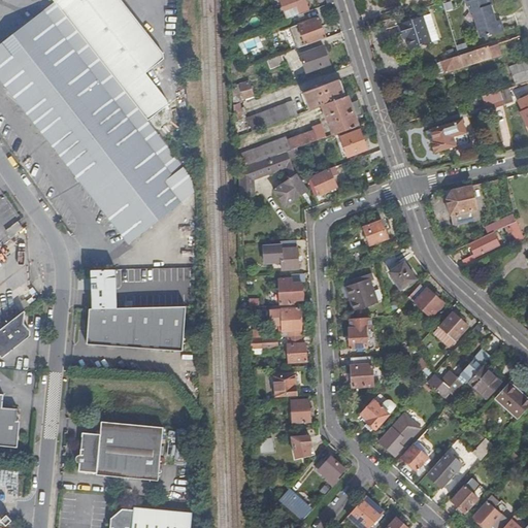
[(48,0),(52,4),(150,128),(169,113),(168,107),(147,81),(165,67),(165,62),(116,0),(48,0)]
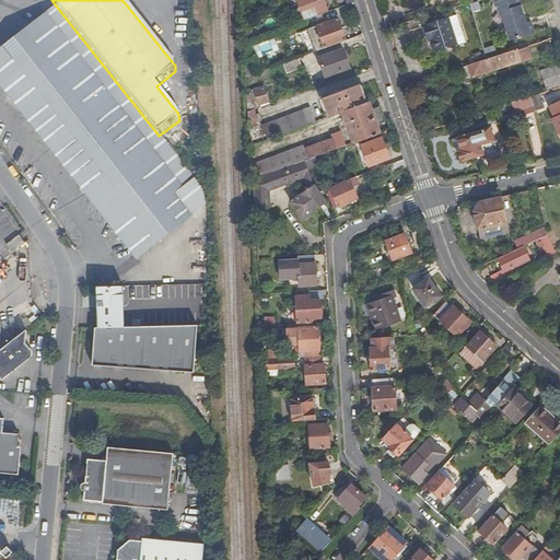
[(323,0),(296,0),(303,19),(327,10),(323,0)]
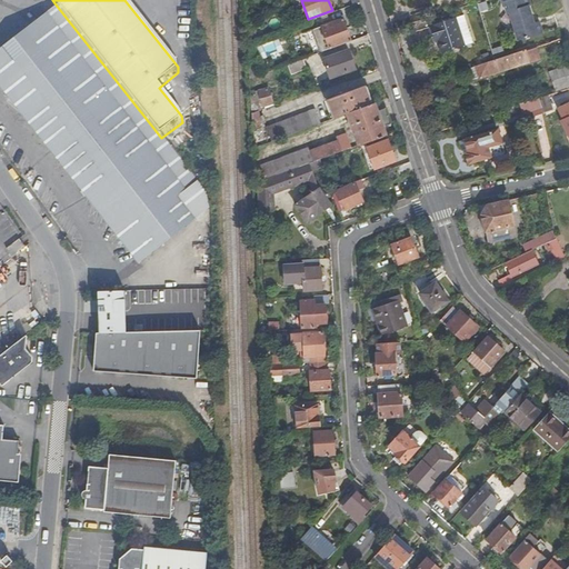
[(511,13),(519,40),(543,32),(540,21),(532,23),(527,7),(531,6),(529,0),(510,0),(503,2),(507,15),(511,13)]
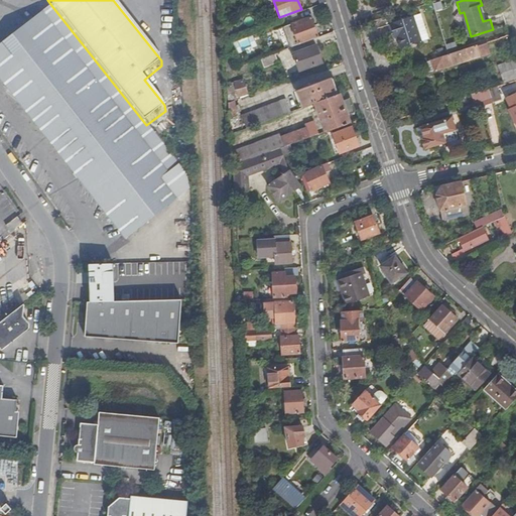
[(188,184),(188,178),(146,125),(50,4),(32,18),(41,30),(0,61),(0,75),(8,81),(3,86),(5,88),(23,101),(18,106),(49,131),(51,130),(83,171),(74,177),(120,238),(188,184)]
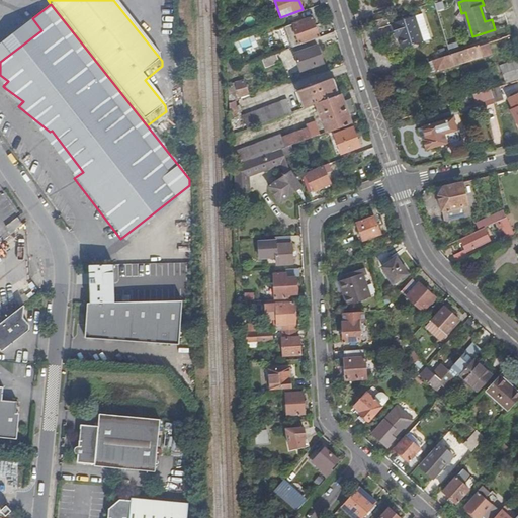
[(430,39),(423,14),(392,23),(394,32),(397,31),(402,48),(430,39)]
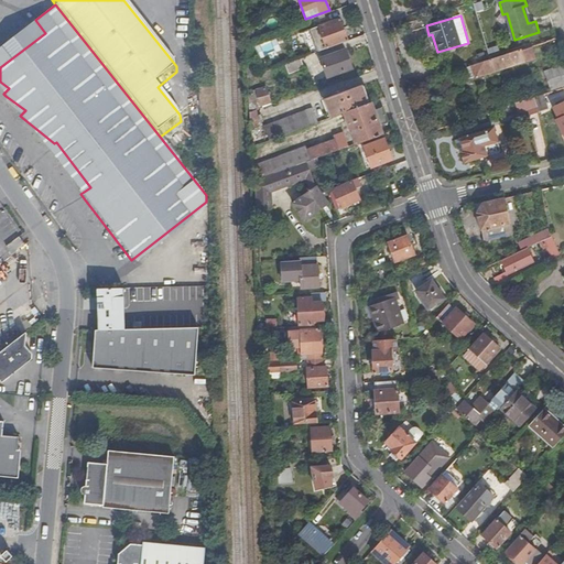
[(0,67),(45,33),(35,20),(0,46),(0,67)]
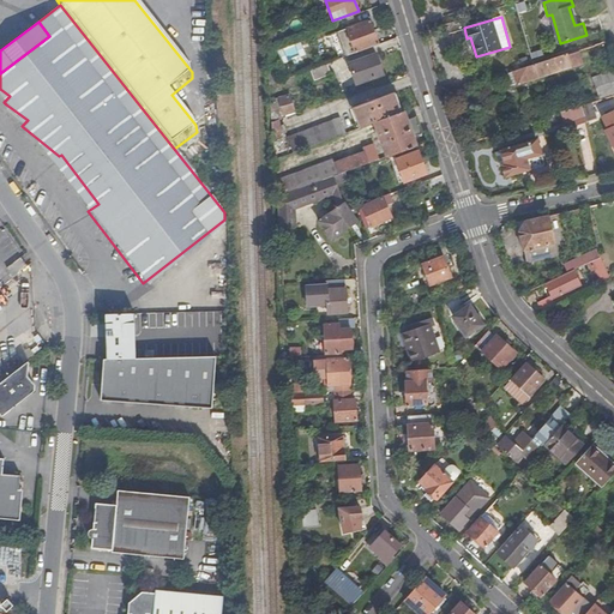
[(337,34),(345,56),(378,44),(369,22),(337,34)]
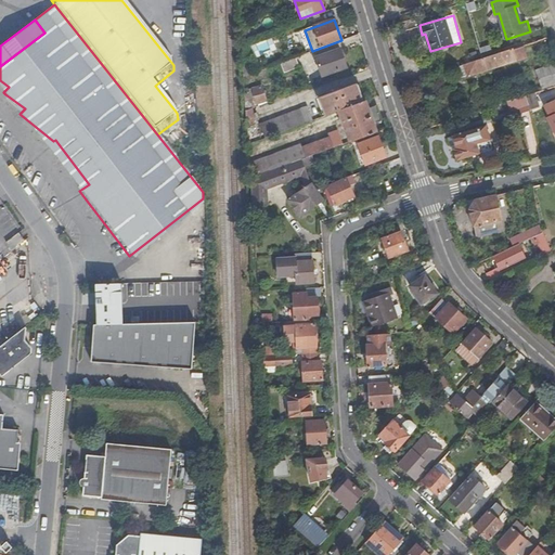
[(254,33),(252,27),(243,34),(244,37),(254,33)]
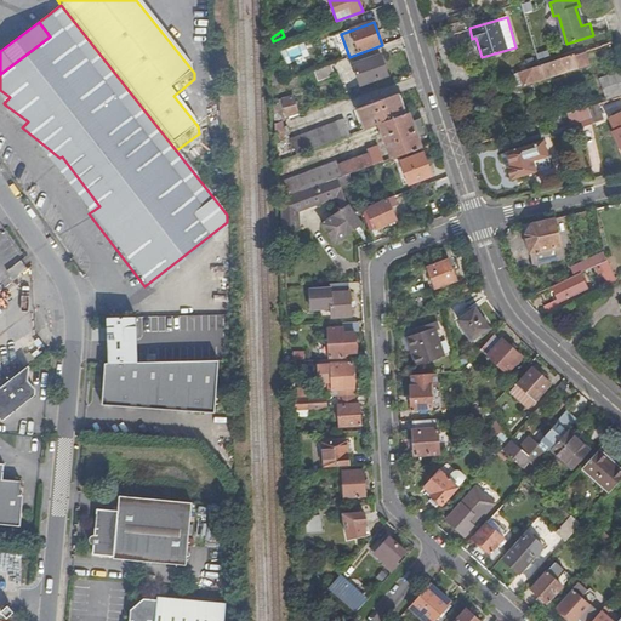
[(569,56),(573,69),(588,64),(584,51),(569,56)]
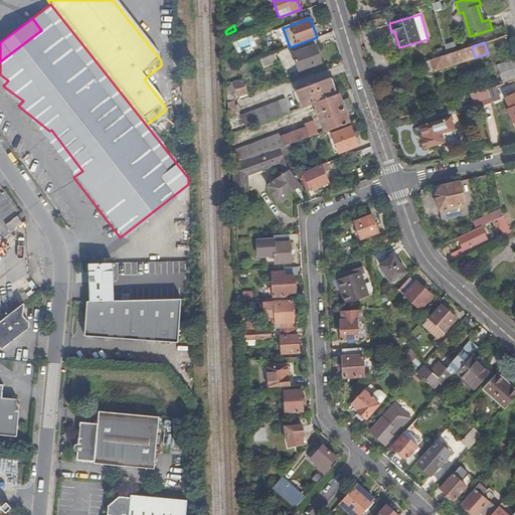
[(315,46),(292,55),(298,71),(320,62),(315,46)]
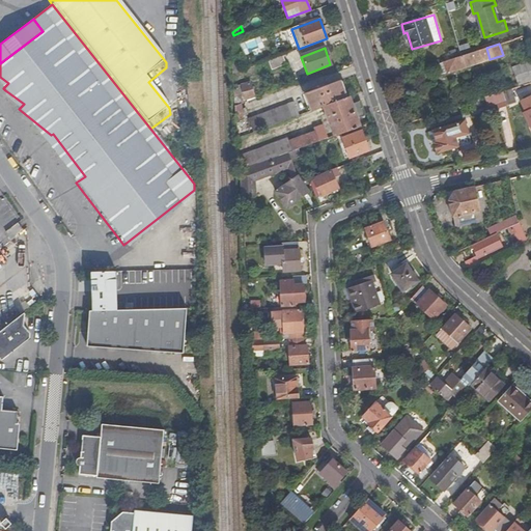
[(444,61),(447,72),(447,73),(490,59),(486,48),(460,56),(444,61)]
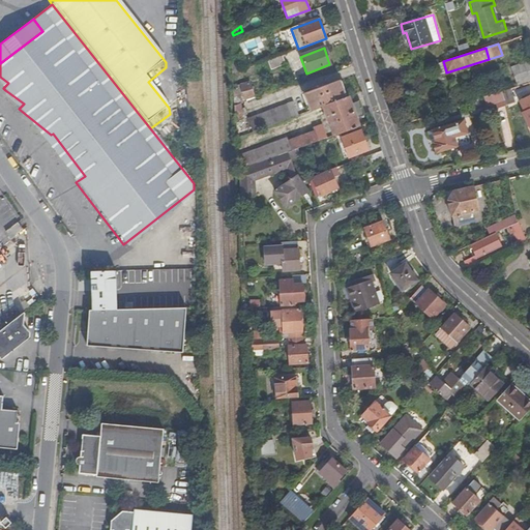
[(285,65),(281,55),(266,61),(270,70),(285,65)]
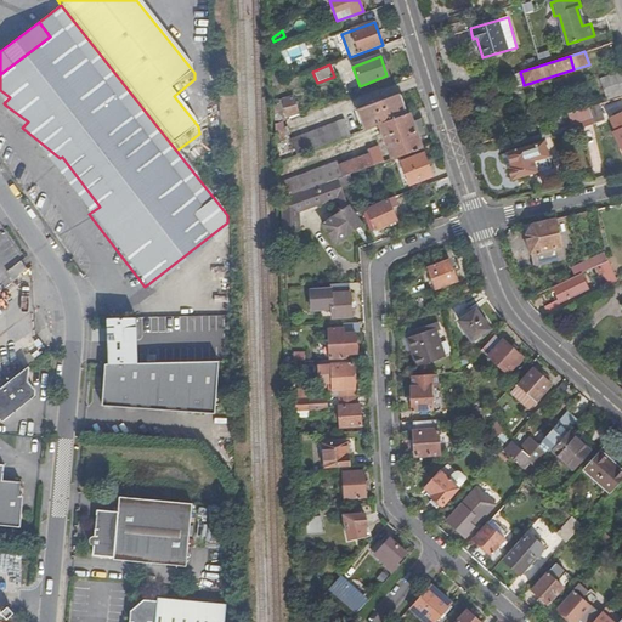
[(520,72),(514,74),(516,86),(524,84),(520,72)]
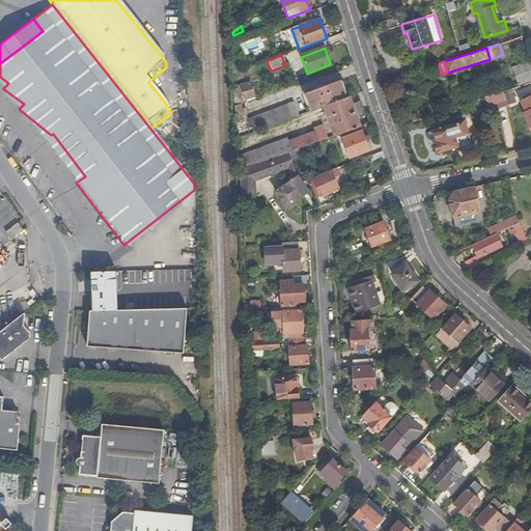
[(519,79),(530,75),(530,72),(529,66),(516,71),(519,79)]
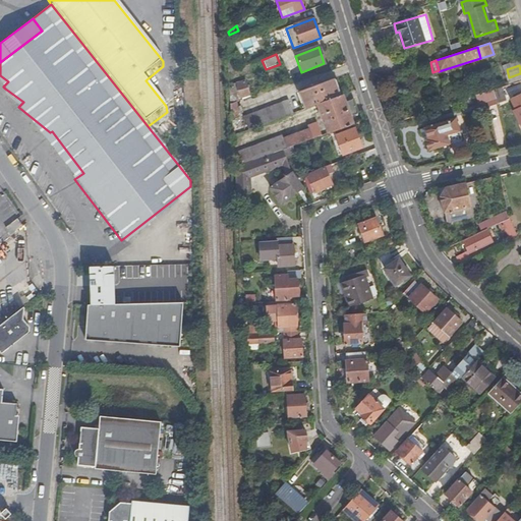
[(8,81),(0,75),(0,81),(3,87),(8,81)]
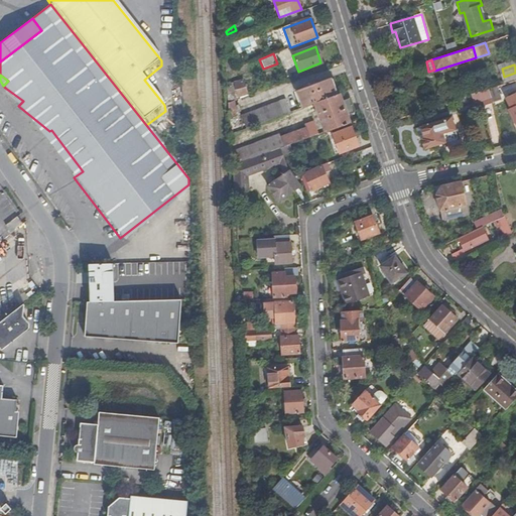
[(295,92),(301,108),(314,104),(336,96),(330,79),(295,92)]
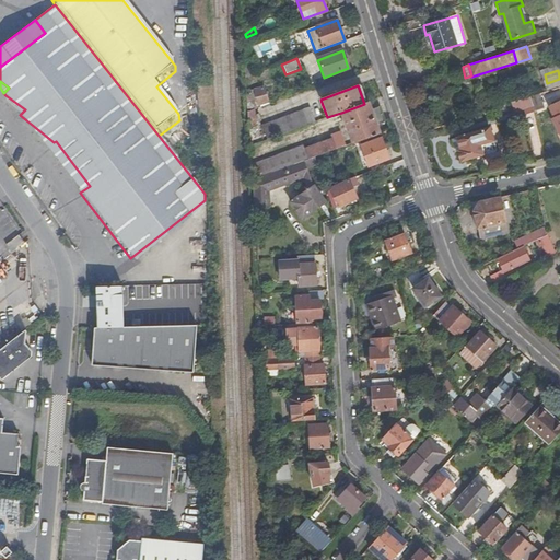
[(258,106),(268,103),(264,88),(254,91),(258,106)]
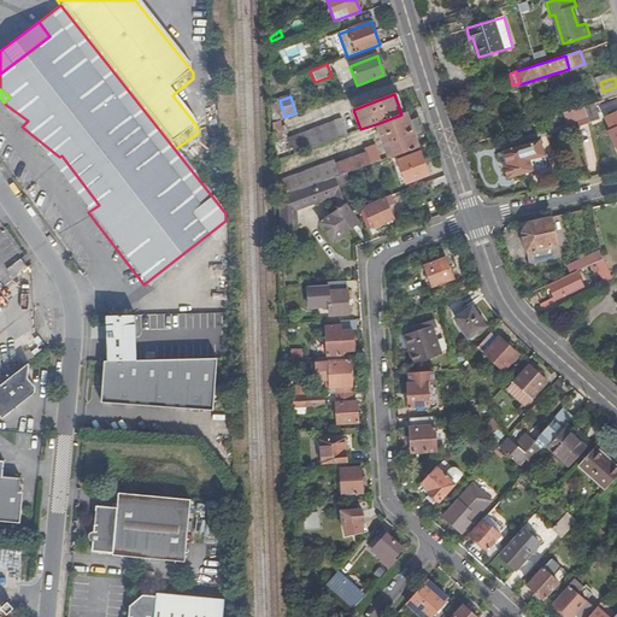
[(6,105),(22,127),(28,121),(6,105)]
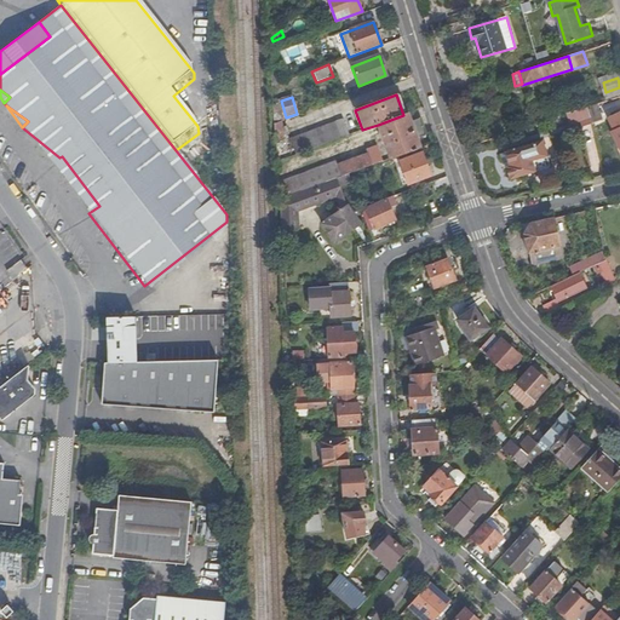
[(591,124),(586,108),(566,114),(569,125),(580,121),(581,126),(591,124)]
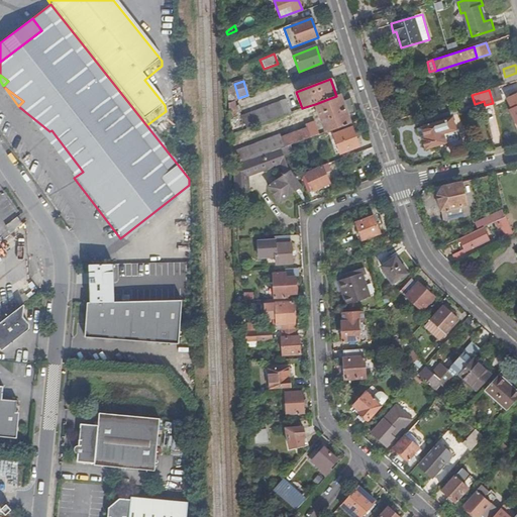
[(336,96),(315,104),(320,116),(322,115),(323,120),(322,121),(325,132),(331,130),(338,127),(349,123),(347,116),(353,113),(348,99),(341,102),(339,95),(336,96)]
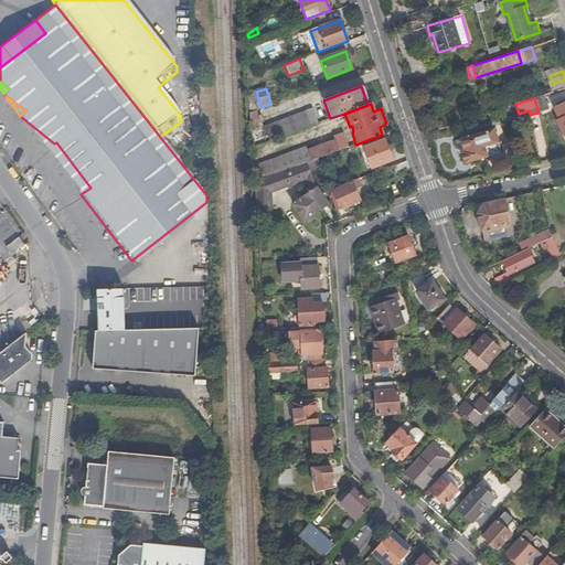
[(258,110),(248,114),(249,130),(256,128),(258,128),(258,124),(262,124),(263,116),(258,117),(258,110)]
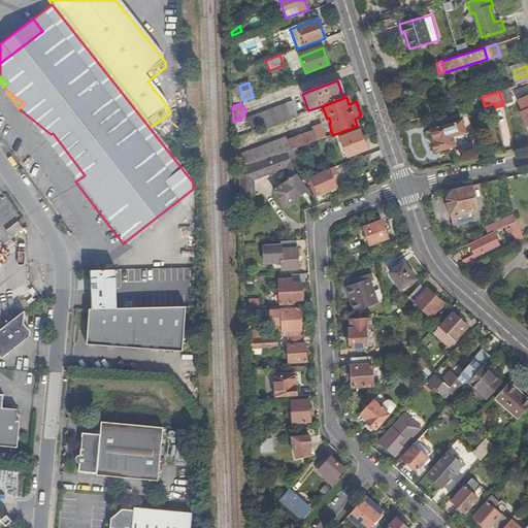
[(243,121),(248,133),(296,116),(292,103),(243,121)]
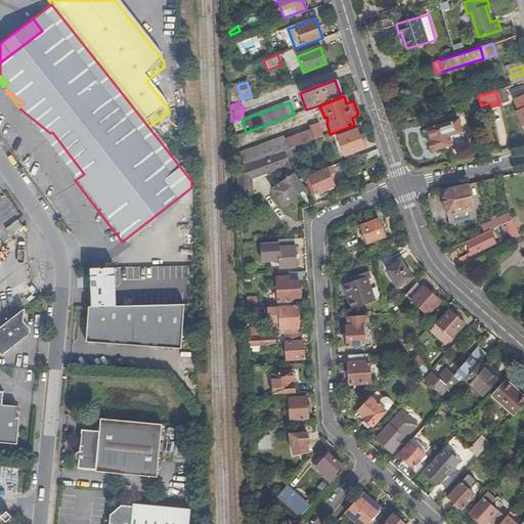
[(50,133),(18,107),(75,180),(84,174),(52,132),(50,133)]
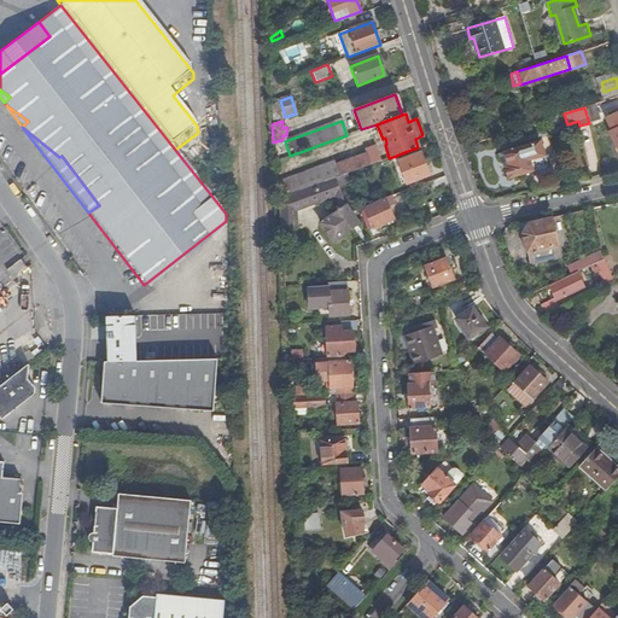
[(508,164),(505,165),(508,178),(547,165),(540,139),(503,151),(508,164)]
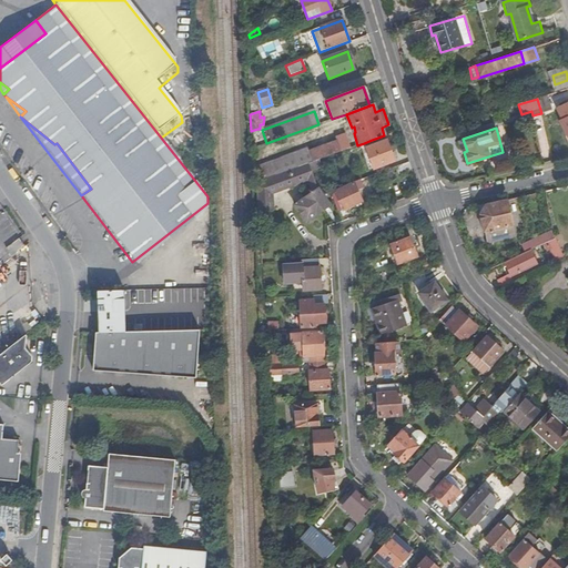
[(253,166),(254,183),(318,160),(351,148),(345,134),(335,138),(336,142),(308,152),(307,148),(253,166)]
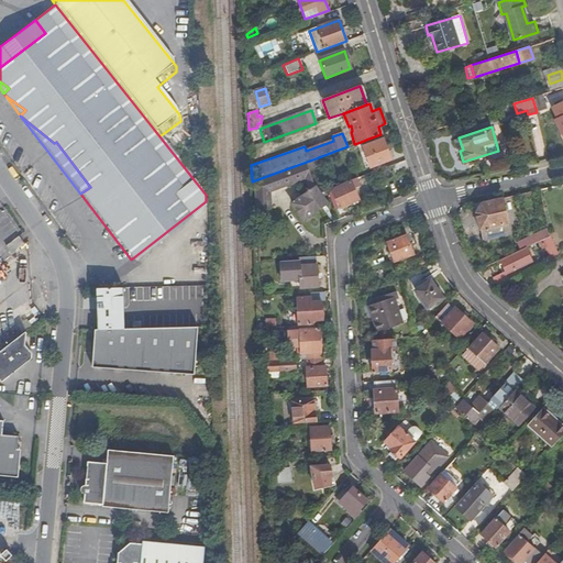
[(390,159),(381,134),(368,139),(370,144),(363,146),(371,167),(390,159)]
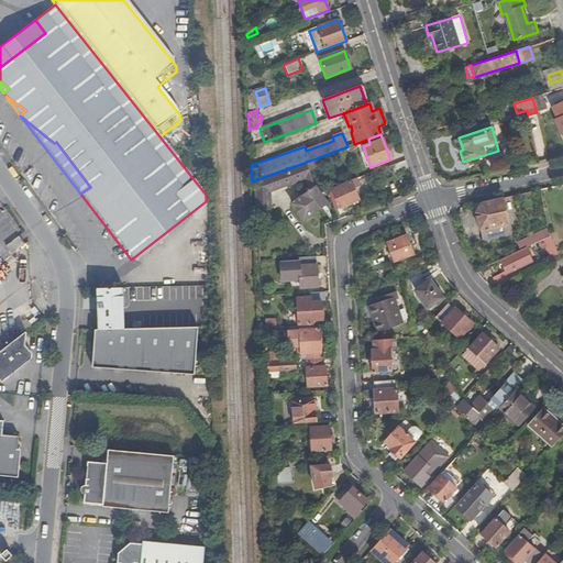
[(252,181),(254,210),(271,209),(269,192),(299,181),(309,191),(291,202),(302,220),(327,203),(315,188),(308,170),(319,166),(316,158),(252,181)]
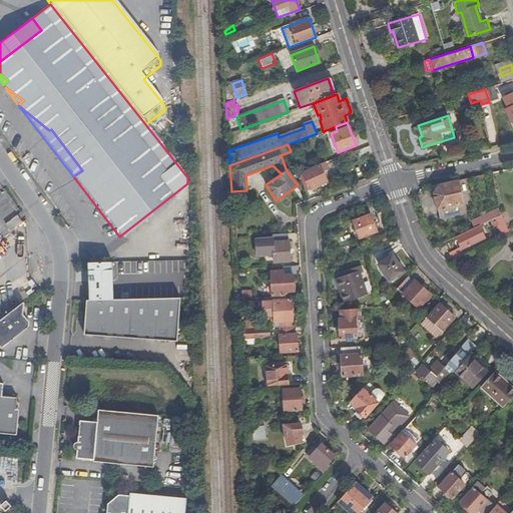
[(305,172),(304,169),(298,171),(309,200),(315,198),(310,186),(328,178),(324,169),(329,167),(327,161),(322,163),(305,172)]
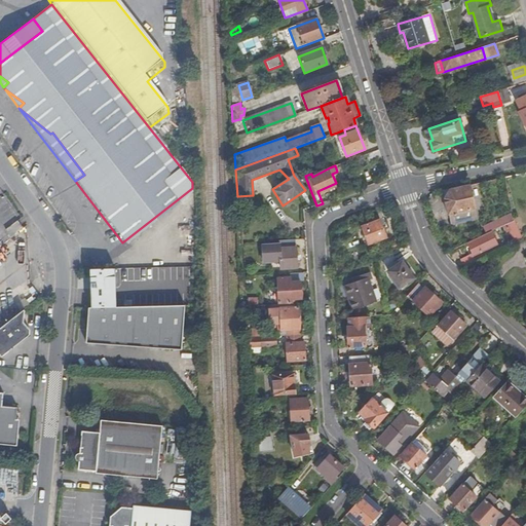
[(477,220),(470,185),(443,191),(448,216),(450,215),(453,227),(477,220)]
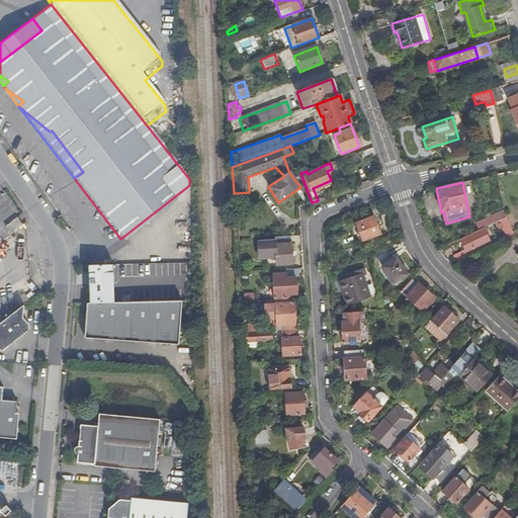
[(22,223),(17,217),(5,227),(10,233),(22,223)]
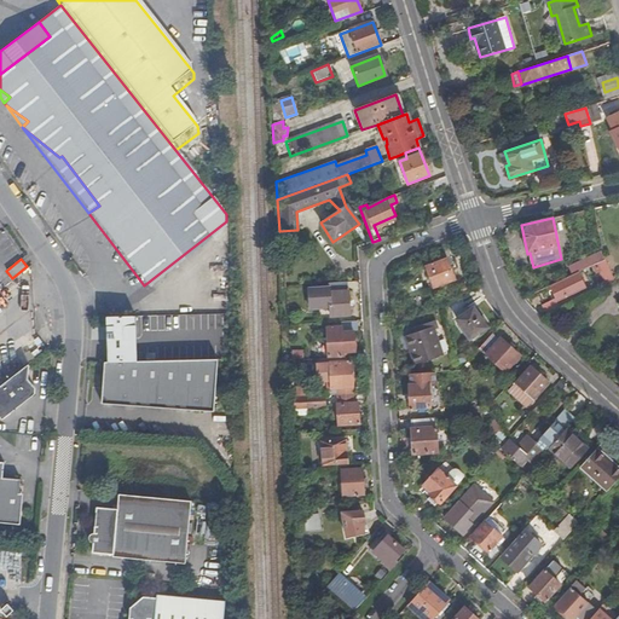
[(433,289),(455,281),(447,261),(426,268),(433,289)]
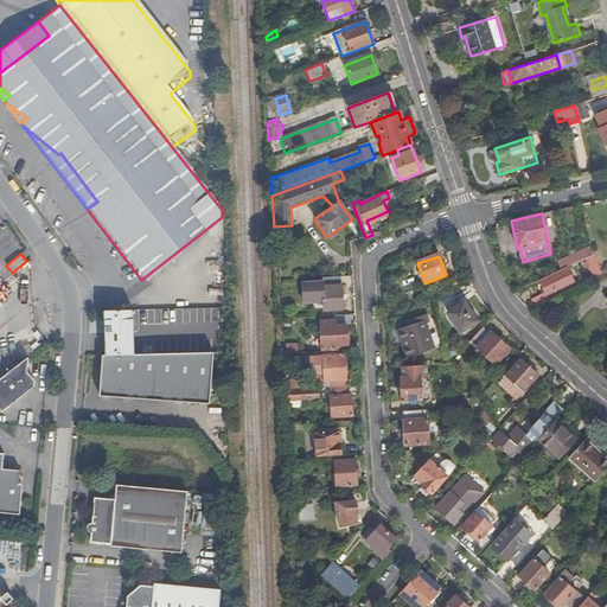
[(548,269),(551,275),(562,270),(558,263),(548,269)]
